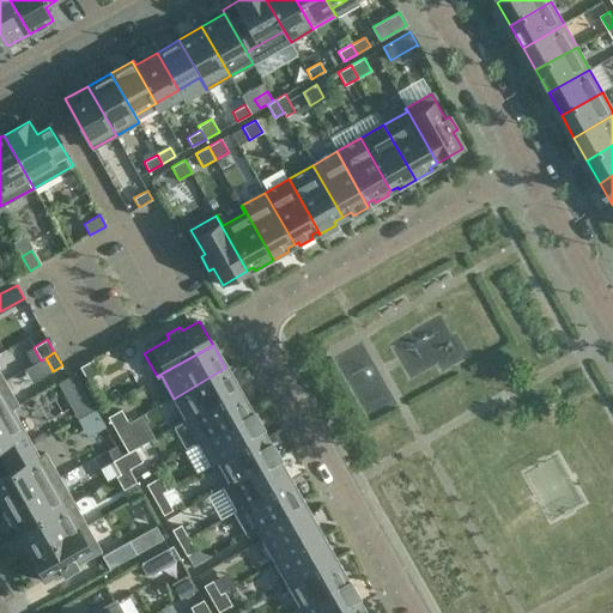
[(93,359),(79,366),(87,380),(101,372),(93,359)]
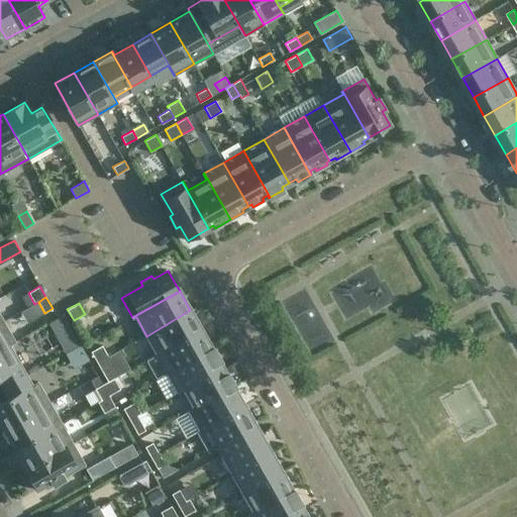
[(201,329),(197,323),(190,310),(146,336),(157,353),(201,329)]
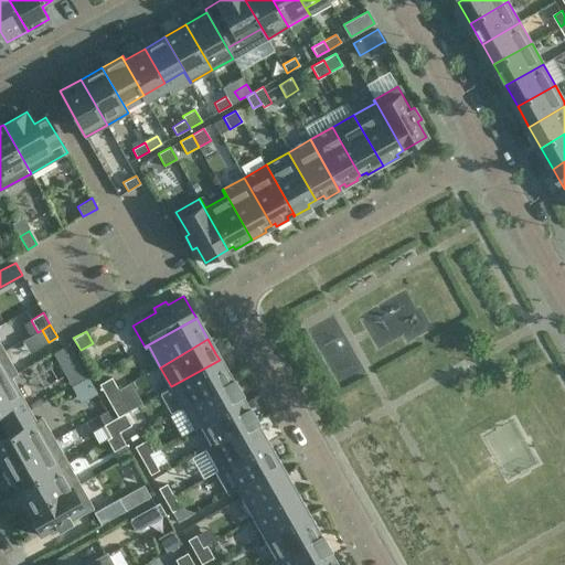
[(0,352),(0,382),(16,373),(3,351),(0,352)]
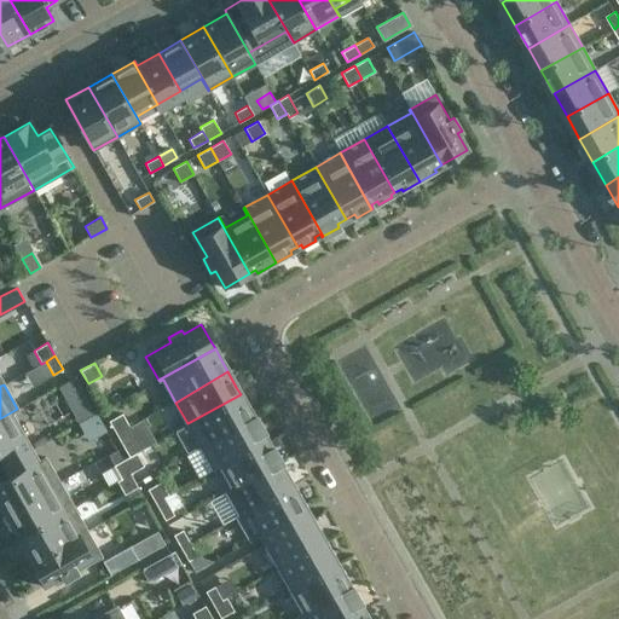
[(253,416),(244,401),(241,394),(187,423),(201,446),(255,415),(253,416)]
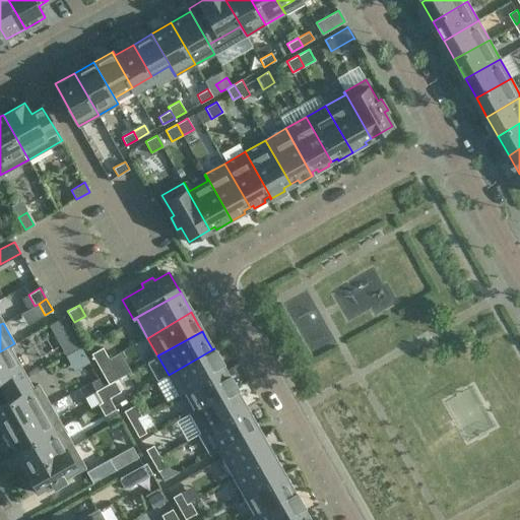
[(14,343),(0,351),(0,382),(4,389),(25,378),(9,348),(15,344),(14,343)]
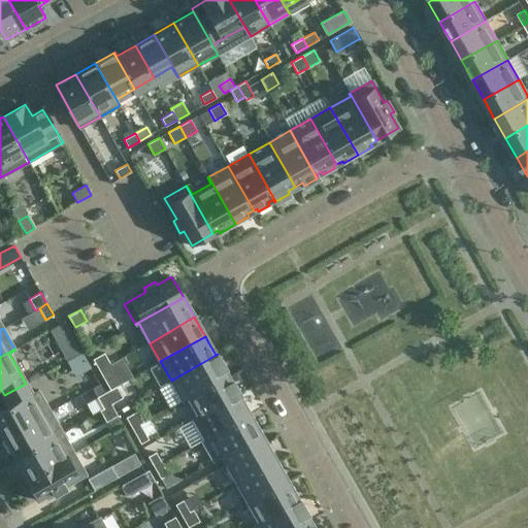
[(104,353),(93,359),(99,370),(110,364),(104,353)]
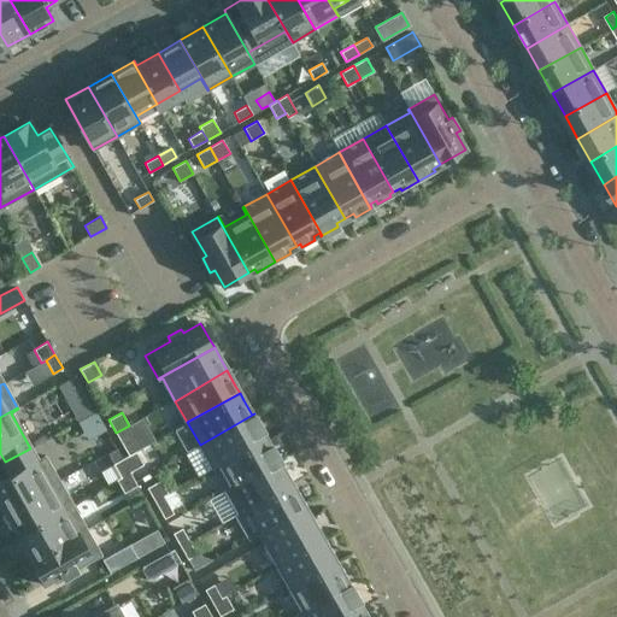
[(213,468),(265,438),(262,430),(264,429),(254,413),(200,445),(213,468)]
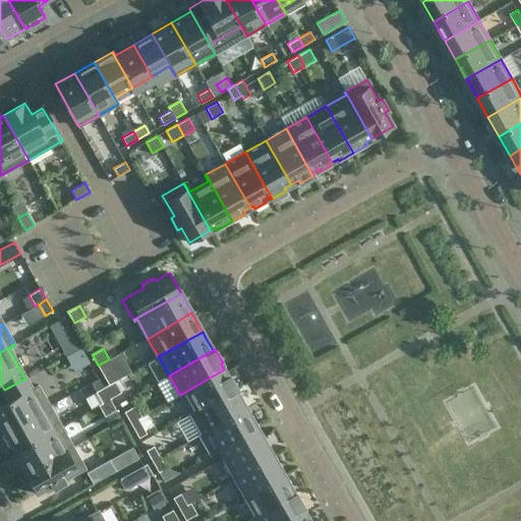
[(98,365),(104,377),(115,370),(109,359),(98,365)]
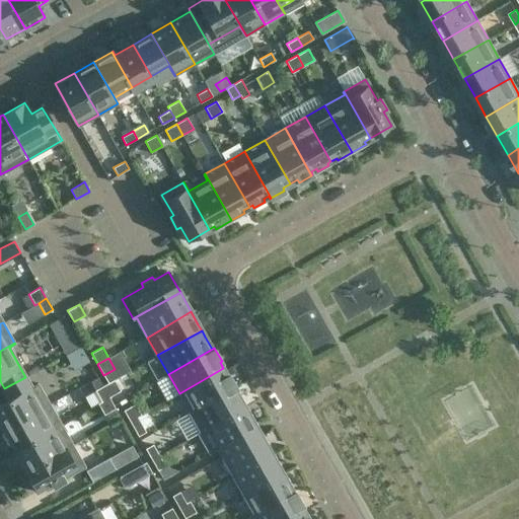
[(184,391),(195,410),(236,386),(228,373),(226,374),(223,368),(179,393),(179,394),(184,391)]
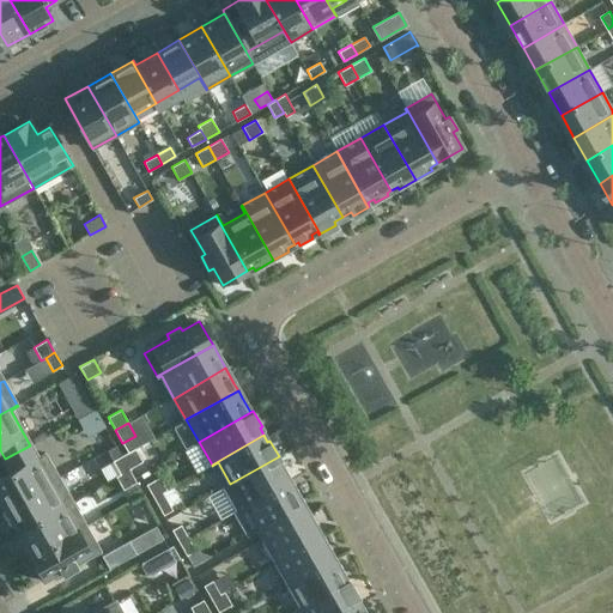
[(0,503),(2,509),(59,478),(44,453),(37,456),(30,445),(5,459),(11,471),(0,477),(0,503)]
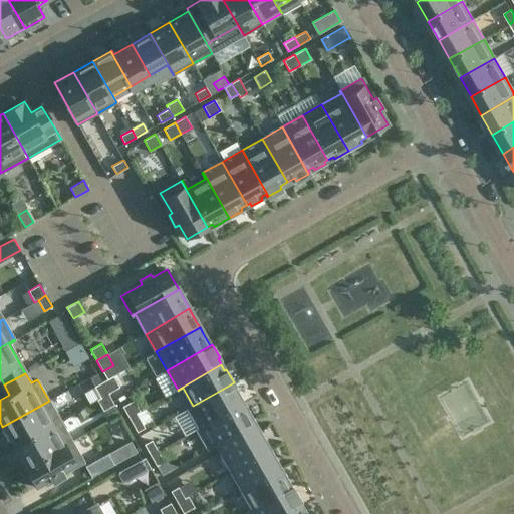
[(109,393),(119,387),(112,375),(103,381),(109,393)]
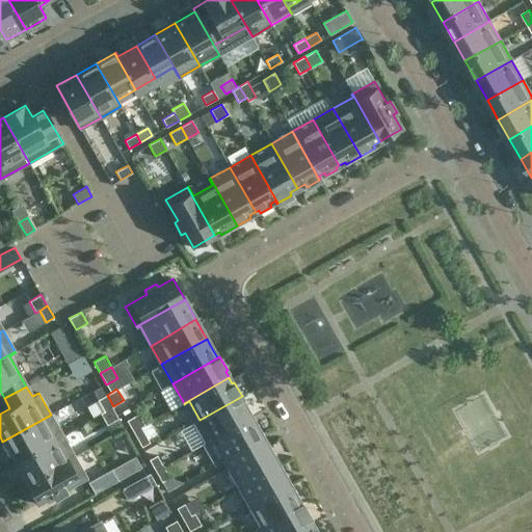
[(113,406),(107,395),(98,400),(104,411),(112,406),(113,406)]
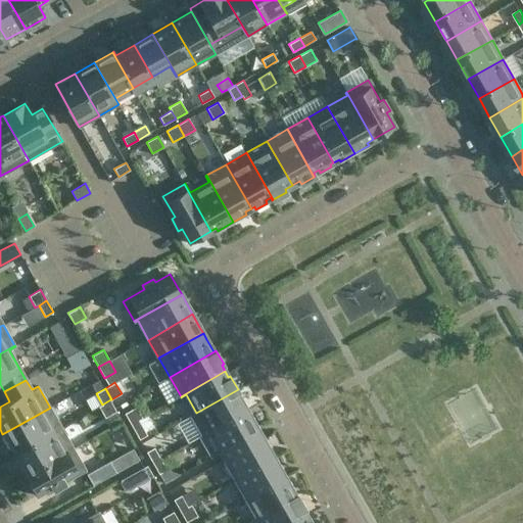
[(246,410),(243,403),(236,391),(238,390),(238,389),(196,413),(191,416),(202,435),(246,410)]
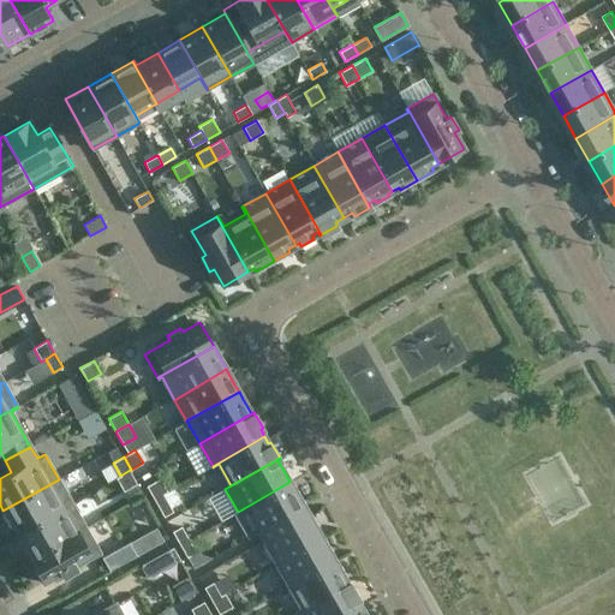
[(130,470),(120,476),(117,478),(124,491),(137,484),(130,470)]
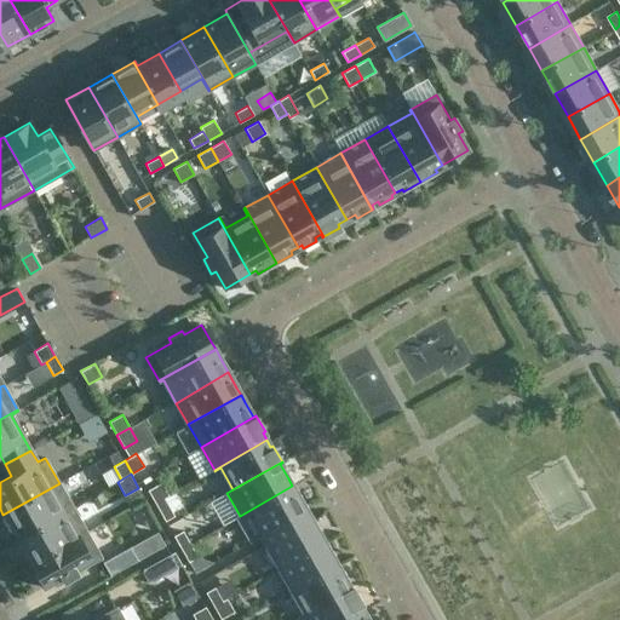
[(165,498),(168,495),(161,482),(148,491),(155,504),(165,498)]
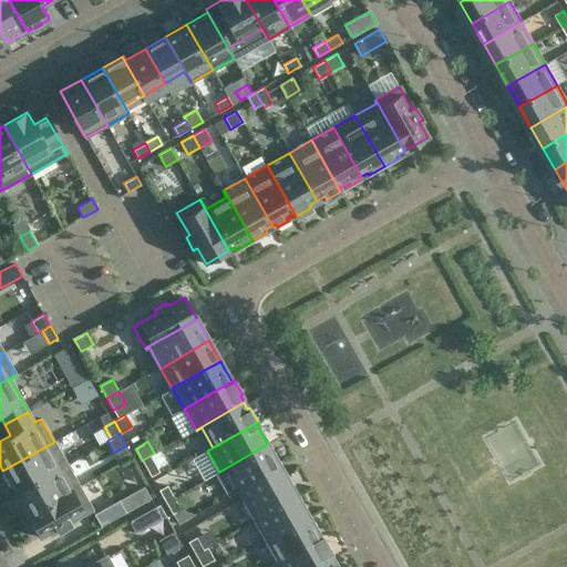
[(14,484),(18,491),(66,463),(54,442),(2,471),(11,486),(14,484)]
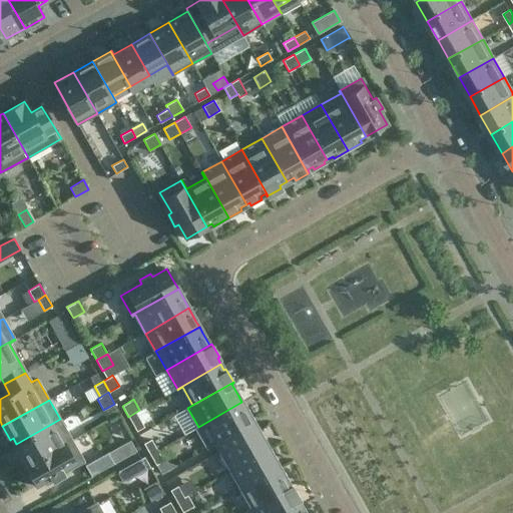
[(216,443),(253,422),(241,402),(198,427),(198,428),(205,424),(216,443)]
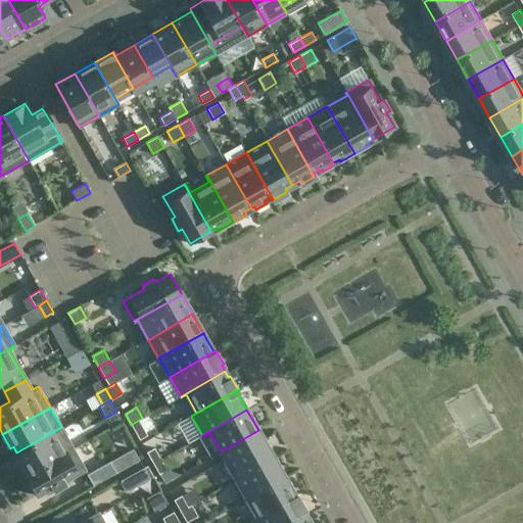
[(131,425),(139,439),(147,435),(139,420),(131,425)]
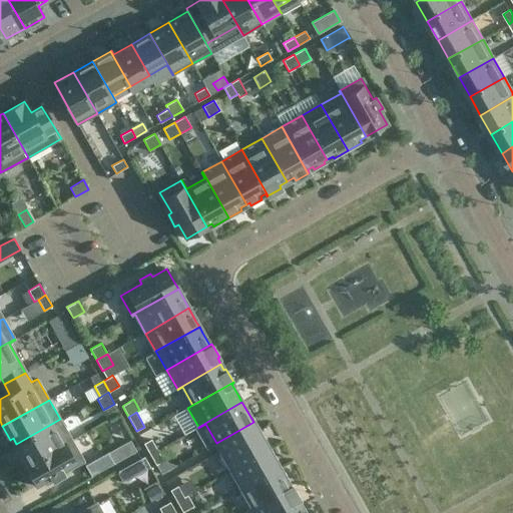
[(60,419),(16,444),(20,451),(17,452),(25,466),(71,439),(60,419)]
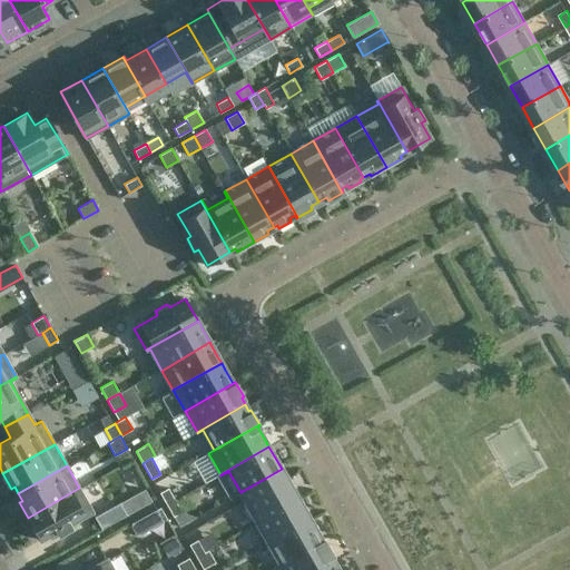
[(298,499),(295,492),(282,469),(241,492),(257,522),(298,499)]
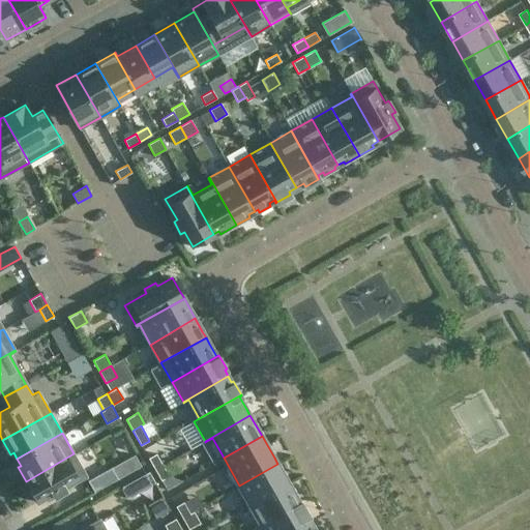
[(74,453),(26,481),(38,502),(53,494),(55,498),(66,491),(65,488),(86,475),(74,453)]
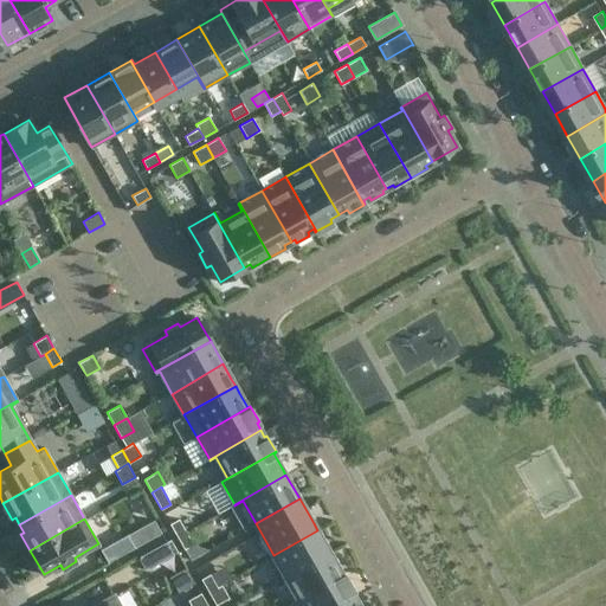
[(176,536),(186,532),(179,519),(169,523),(176,536)]
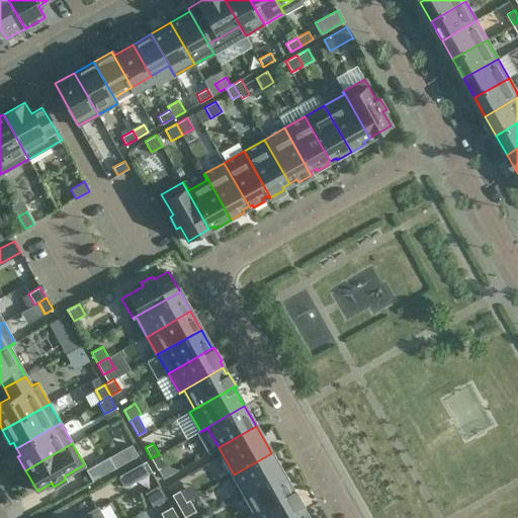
[(132,444),(110,456),(108,456),(115,468),(116,467),(138,455),(132,444)]
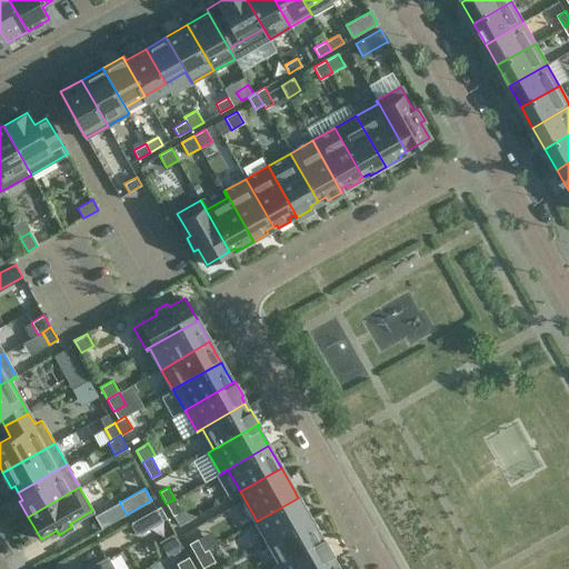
[(310,519),(306,512),(298,498),(257,521),(268,542),(310,519)]
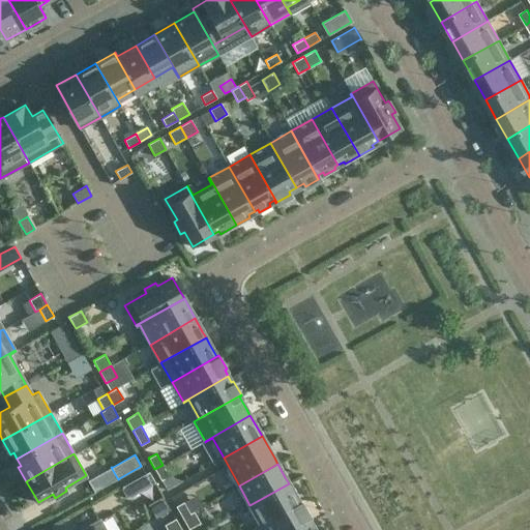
[(162,480),(169,476),(163,465),(154,469),(162,480)]
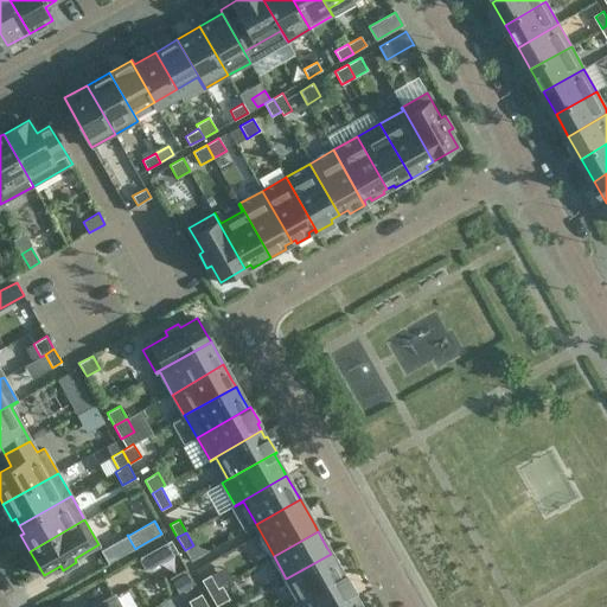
[(174,555),(166,542),(141,556),(140,557),(147,570),(149,569),(148,569),(174,555)]
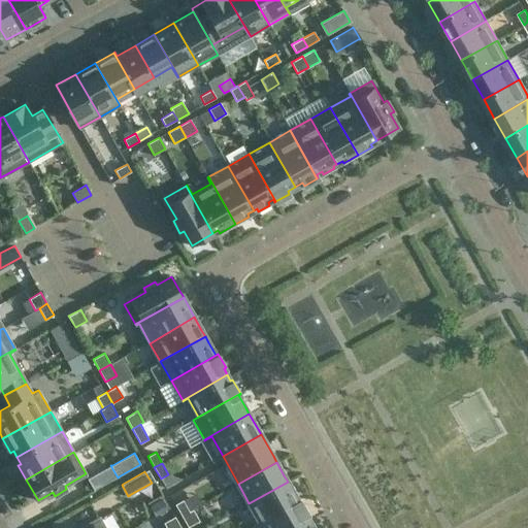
[(298,500),(291,488),(288,482),(249,503),(259,522),(253,525),(254,526),(300,499),(300,498),(298,500)]
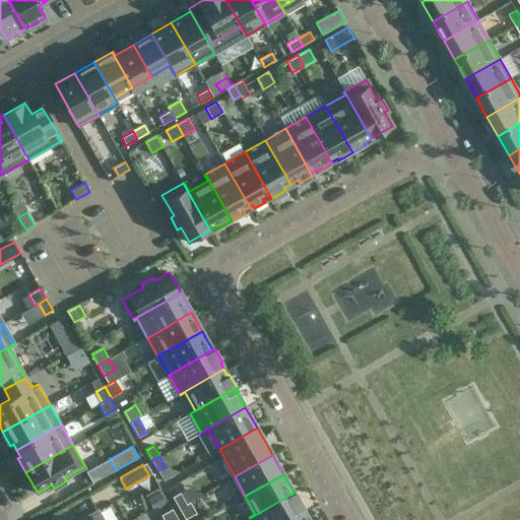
[(159,486),(145,495),(152,509),(167,501),(159,486)]
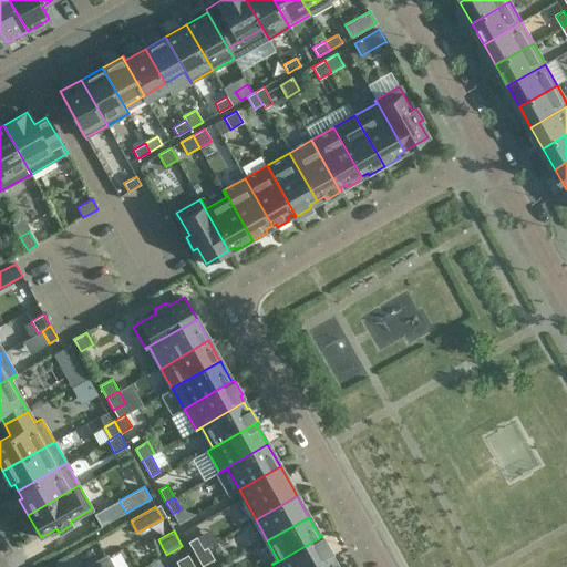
[(272,565),(272,566),(317,566),(332,558),(329,552),(330,550),(322,536),(272,565)]
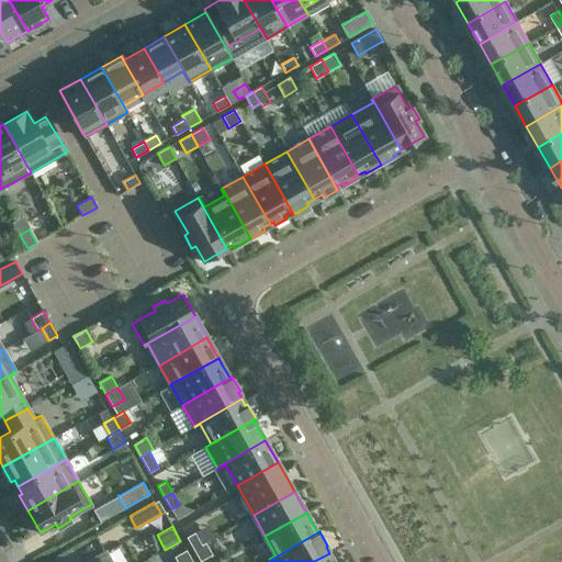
[(193,549),(201,544),(194,532),(187,537),(193,549)]
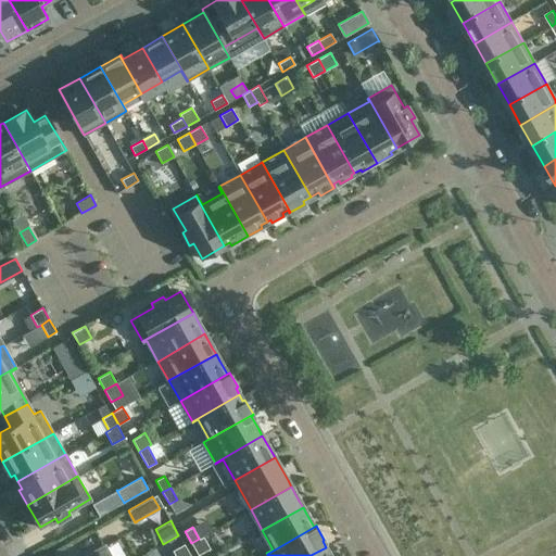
[(203,536),(199,539),(191,543),(198,555),(210,548),(203,536)]
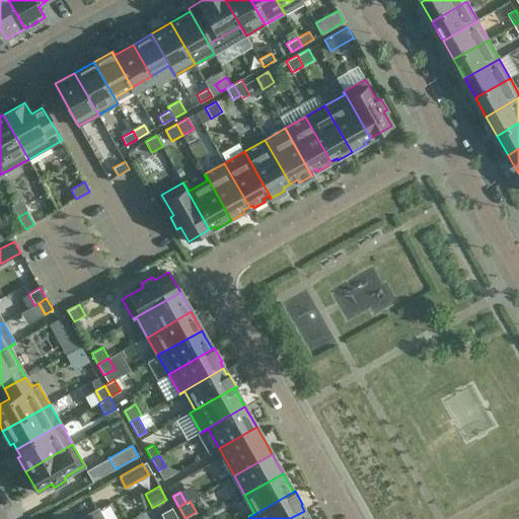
[(172,508),(161,514),(163,518),(177,518),(178,518),(172,508)]
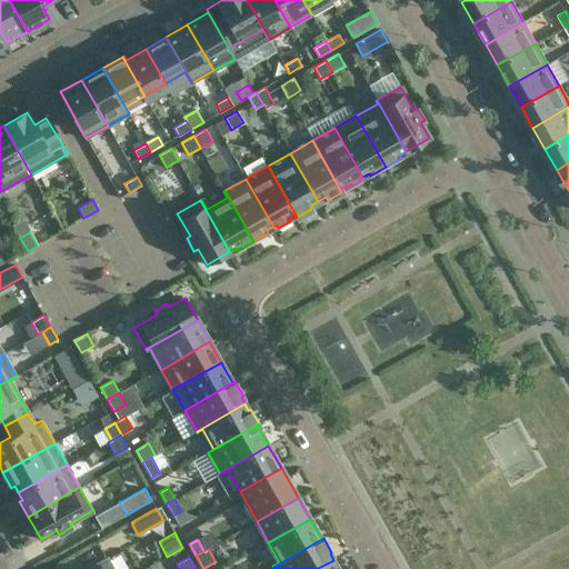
[(113,568),(108,559),(89,568),(113,568)]
